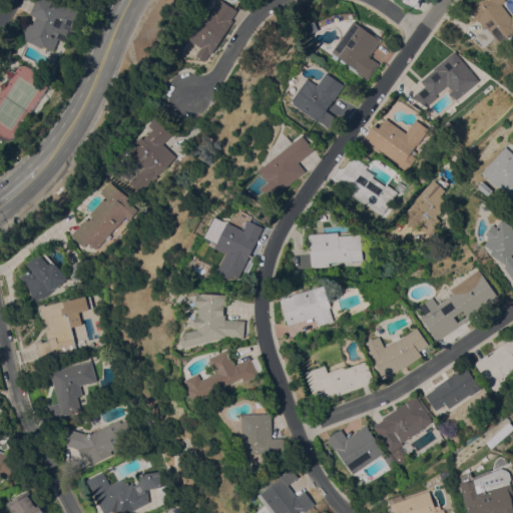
[(38,0),(54,0),(72,8),(83,13),(74,33),(69,30),(63,41),(58,39),(53,50),(42,45),(41,47),(25,40),(26,39),(21,37),(28,22),(32,24),(35,16),(31,14),(38,0)]
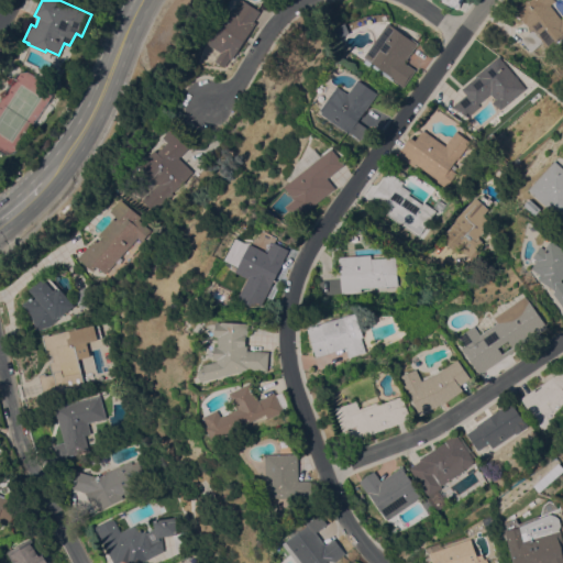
[(232,59),(231,58),(224,67),(216,61),(221,52),(210,44),(234,8),(238,10),(243,0),(261,11),(254,21),(256,22),(232,59)]
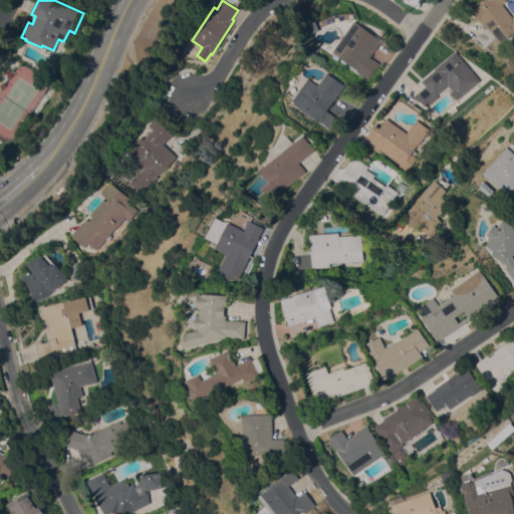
[(422,0),(418,8),(404,1),(404,0),(422,0)]
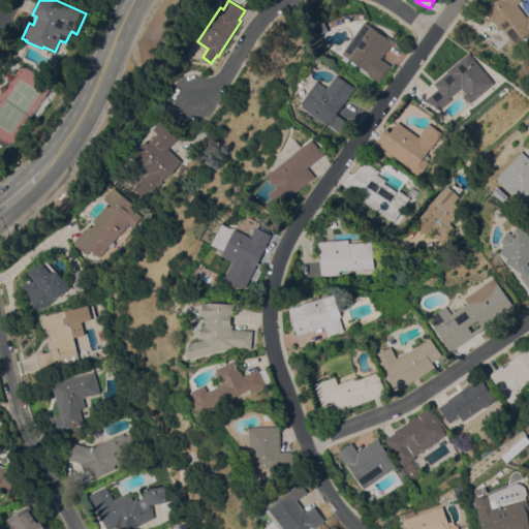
[(494,22),(484,8),(494,0),(521,0),(522,1),(518,4),(527,18),(528,16),(528,33),(514,45),(508,39),(499,49),(489,37),(499,29),(494,22)]
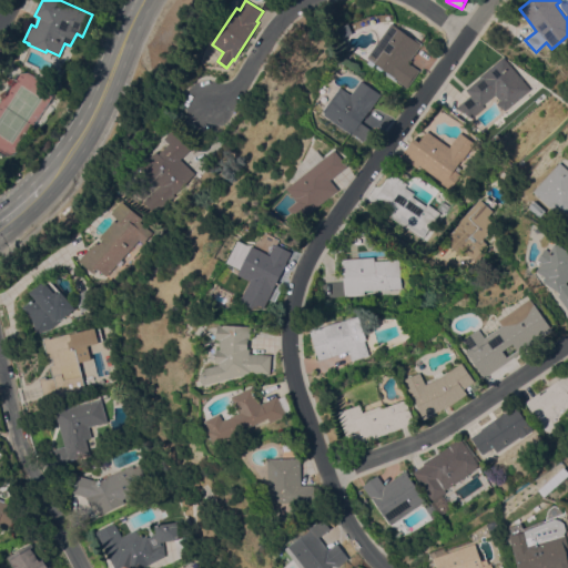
[(422,43),(408,62),(419,70),(407,88),(394,78),(395,77),(368,58),(393,23),(422,43)]
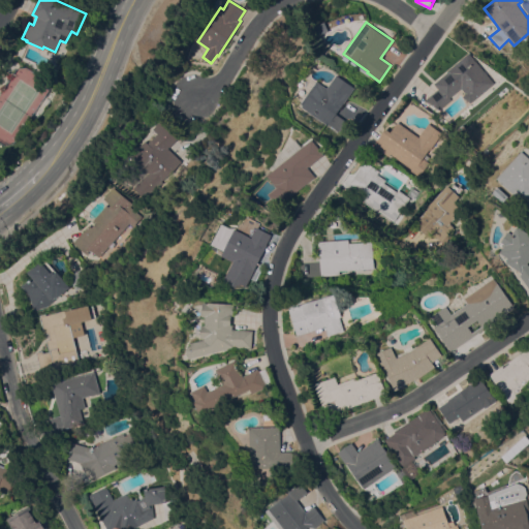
[(494,83),(470,102),(463,97),(465,93),(461,88),(449,97),(450,99),(439,109),(429,102),(428,103),(424,100),(438,88),(434,84),(448,72),(447,71),(469,53),(494,83)]
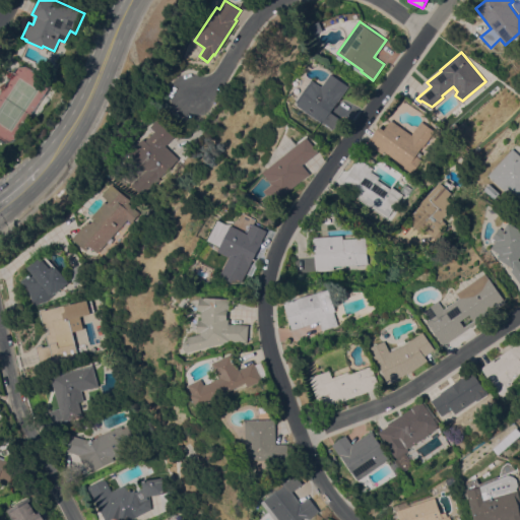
[(331,112),(340,118),(333,128),(322,120),(321,121),(298,105),(299,103),(297,102),(313,79),(322,86),(331,73),(349,85),(331,112)]
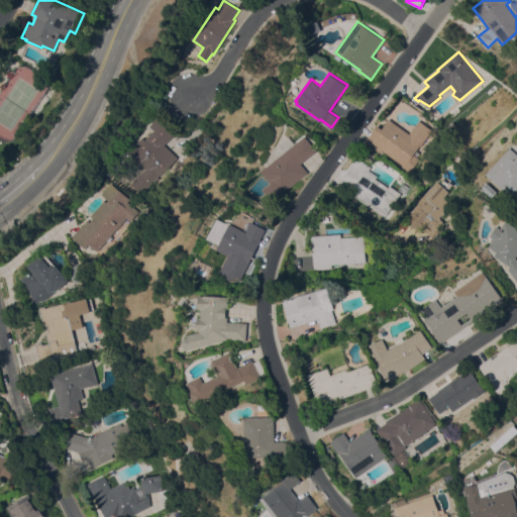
[(157,176),(159,178),(140,195),(129,183),(145,168),(128,149),(142,137),(144,139),(154,130),(149,125),(158,118),(174,135),(165,144),(177,158),(157,176)]
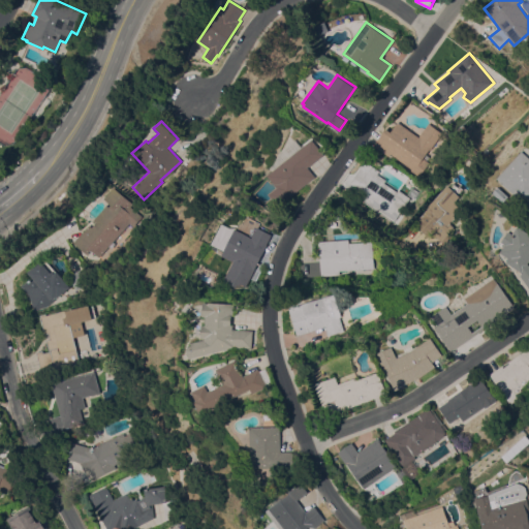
[(418,136),(429,123),(442,132),(430,150),(429,149),(423,157),(429,162),(418,176),(410,169),(411,168),(391,153),(389,156),(373,145),(385,127),(391,131),(398,122),(418,136)]
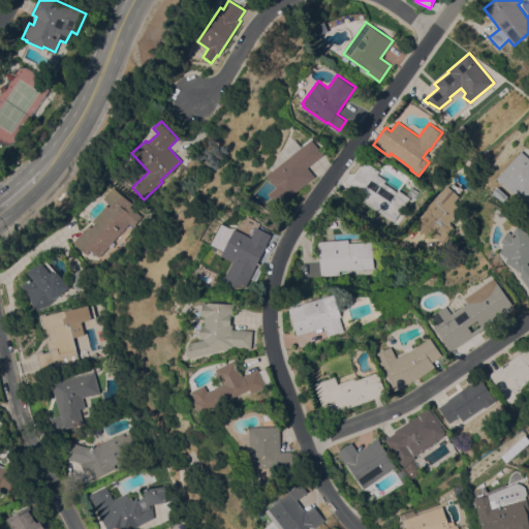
[(273,170),(271,166),(275,163),(281,150),(297,137),(303,146),(312,138),(324,154),(308,166),(315,176),(278,206),(269,193),(278,187),(268,175),(273,170)]
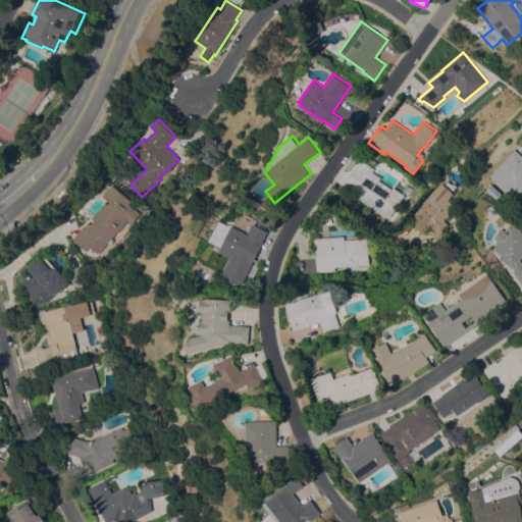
[(521,154),(521,204),(520,207),(507,195),(509,193),(491,175),(516,149),(521,154)]
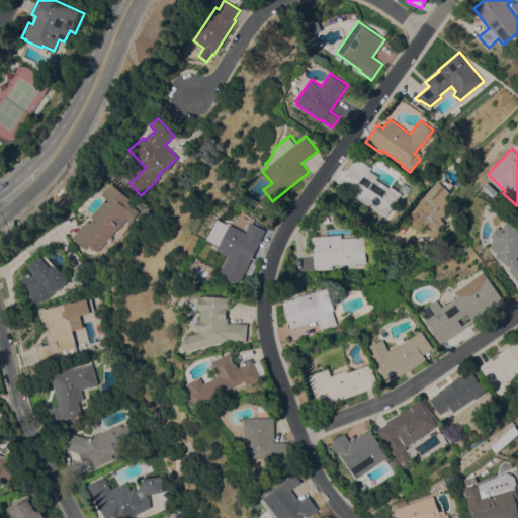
[(385,216),(360,198),(361,196),(341,181),(357,158),(371,167),(369,170),(377,176),(375,179),(389,187),(390,185),(401,193),(385,216)]
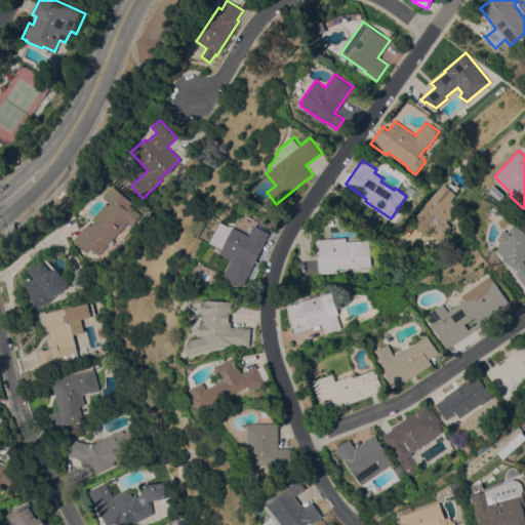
[(438,240),(429,232),(425,235),(409,220),(445,183),(447,186),(450,182),(454,186),(456,184),(459,187),(455,192),(456,194),(451,199),(459,207),(446,221),(450,226),(444,232),(454,236),(450,245),(439,246),(438,239),(438,240)]
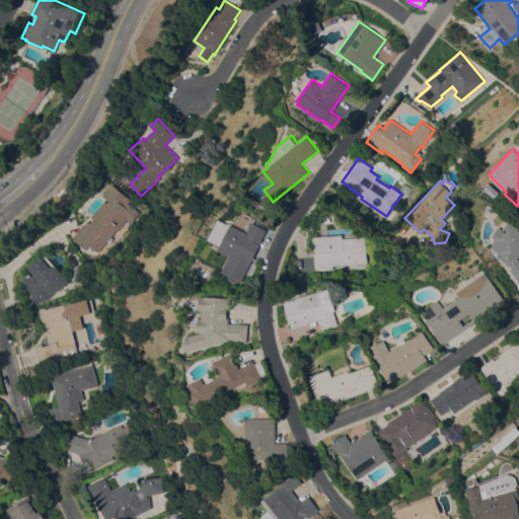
[(81,226),(78,224),(85,216),(89,214),(91,215),(104,201),(106,203),(108,201),(101,195),(112,183),(130,200),(128,203),(138,212),(130,222),(126,218),(96,252),(88,245),(84,249),(72,238),(81,226)]
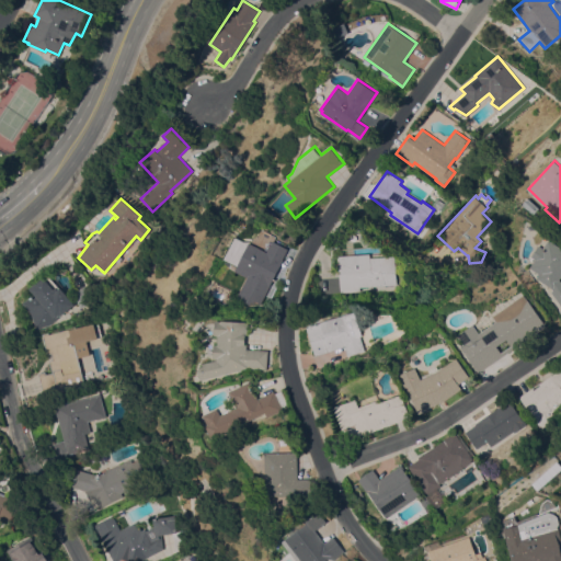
[(437,198),(445,204),(439,213),(431,206),(437,198)]
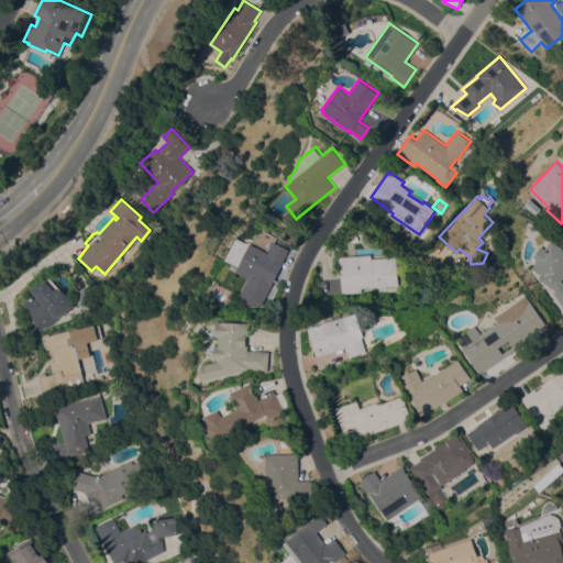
[(541,209),(536,214),(526,205),(530,199),(541,209)]
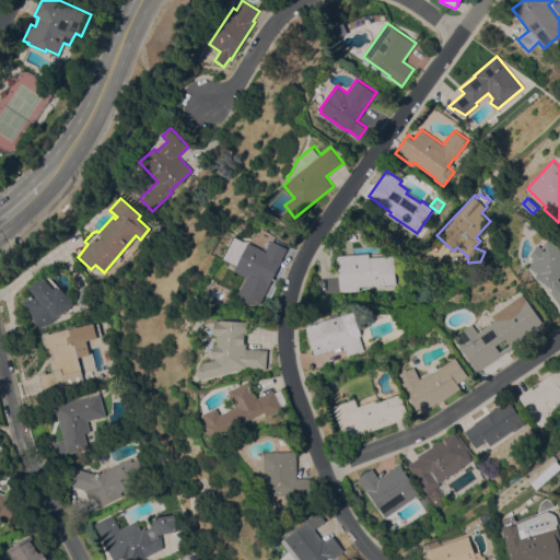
[(272,240),(288,247),(282,258),(260,303),(240,292),(247,276),(235,270),(249,242),(257,246),(259,242),(263,238),(268,240),(272,242),(272,240)]
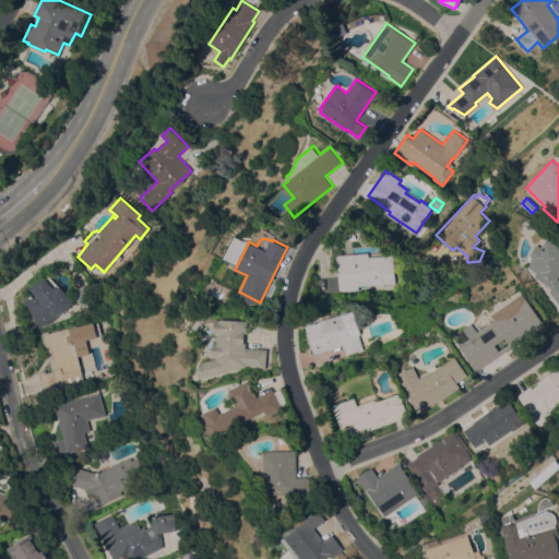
[(558,280),(558,302),(549,290),(551,288),(550,286),(535,276),(538,272),(530,266),(535,258),(531,256),(538,244),(543,247),(548,238),(558,245),(558,276),(558,278),(558,280)]
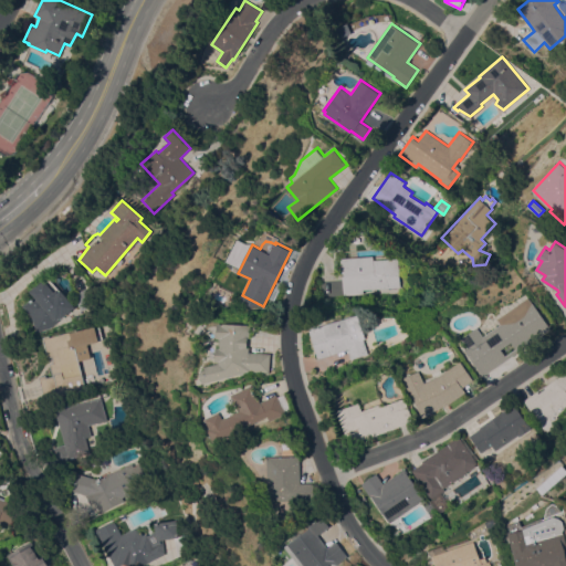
[(373,255),(373,260),(398,258),(400,286),(363,290),(363,293),(343,295),(341,258),(373,255)]
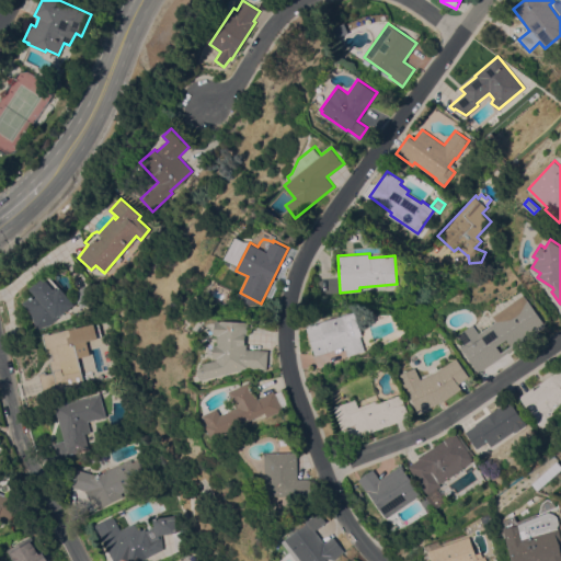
[(73,304),(61,313),(60,312),(57,316),(58,317),(42,330),(33,319),(31,312),(23,302),(34,294),(30,288),(43,277),(45,279),(49,276),(59,288),(60,287),(73,304)]
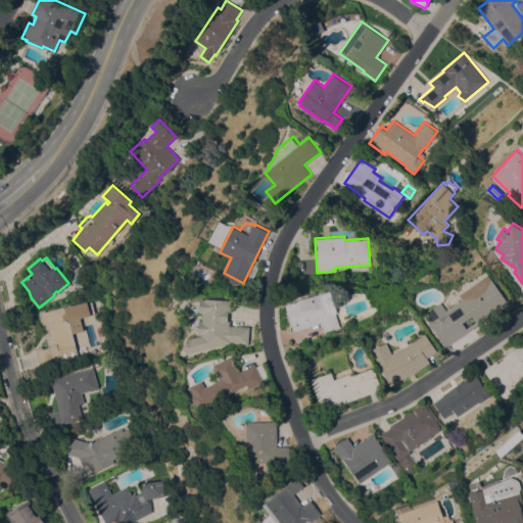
[(489,274),(510,303),(446,347),(429,323),(432,321),(427,313),(441,302),(446,311),(463,299),(460,294),(489,274)]
